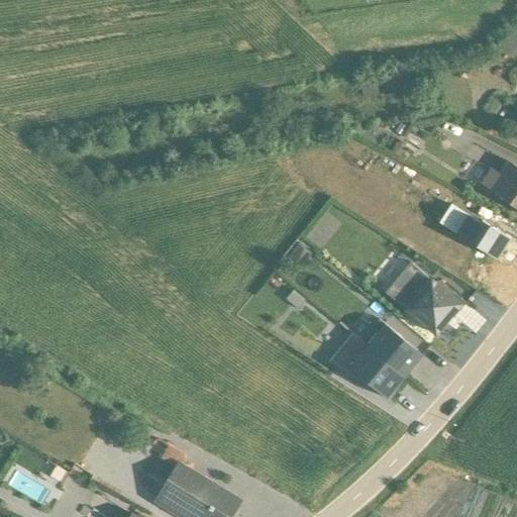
[(491,169),(480,183),(516,209),(516,168),(509,163),(500,175),(491,169)]
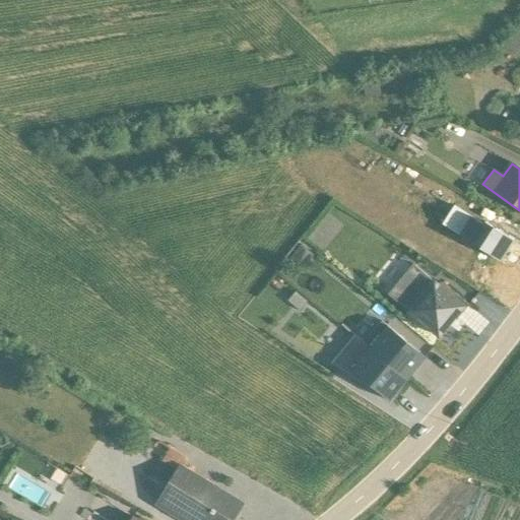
[(437,283),(412,265),(389,296),(406,310),(405,311),(441,338),(456,320),(454,318),(466,303),(441,282),(440,284),(438,283),(437,283)]
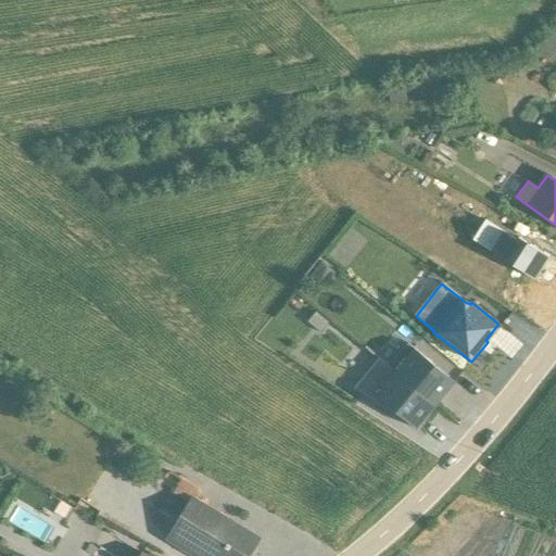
[(389,367),(436,404),(454,382),(408,344),(389,367)]
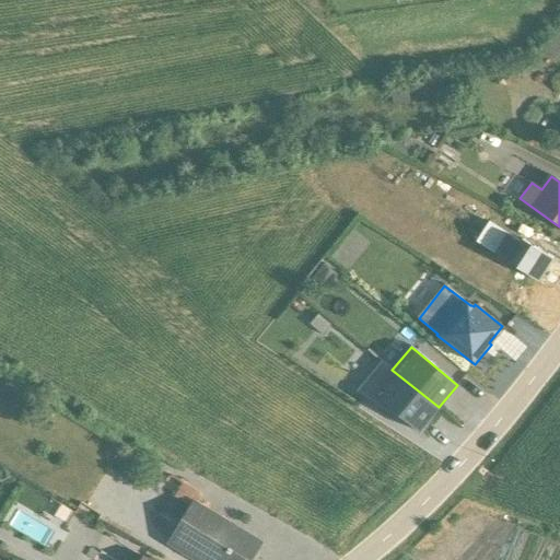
[(381,362),(359,389),(417,434),(439,407),(381,362)]
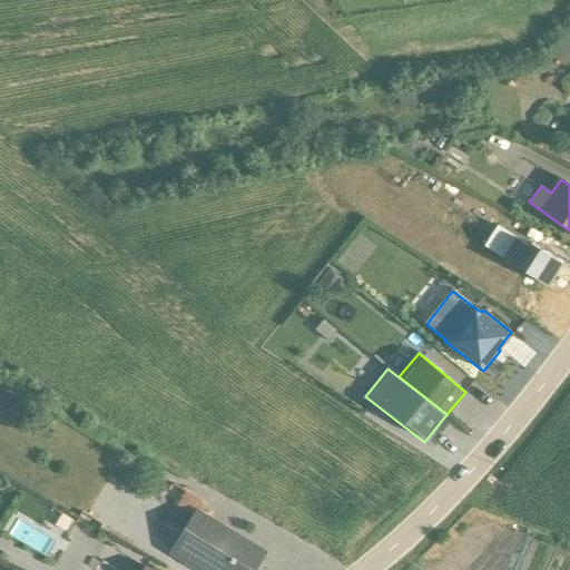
[(205,502),(186,490),(177,504),(193,514),(170,551),(199,569),(252,569),(264,551),(200,511),(206,502),(205,502)]
